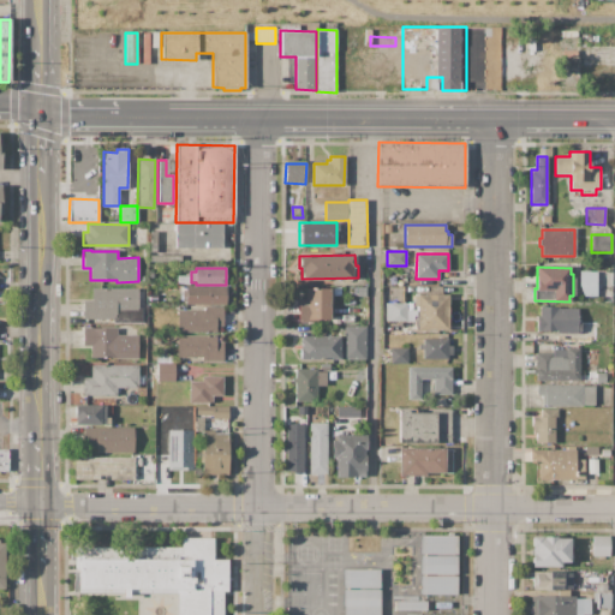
[(585,282),(597,282),(597,294),(585,294),(585,282)]
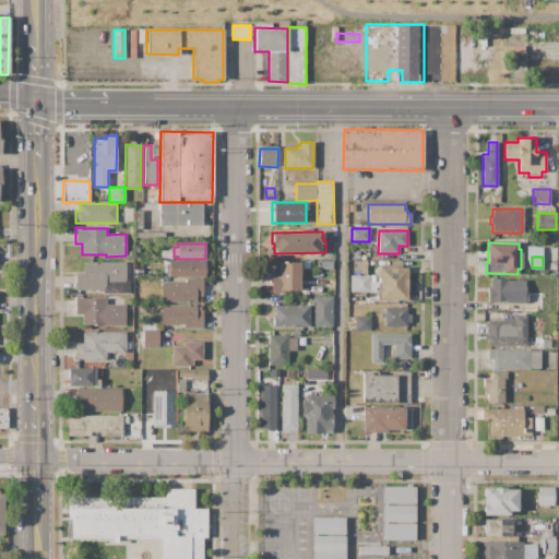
[(169,260),(205,260),(205,276),(169,277),(169,260)]
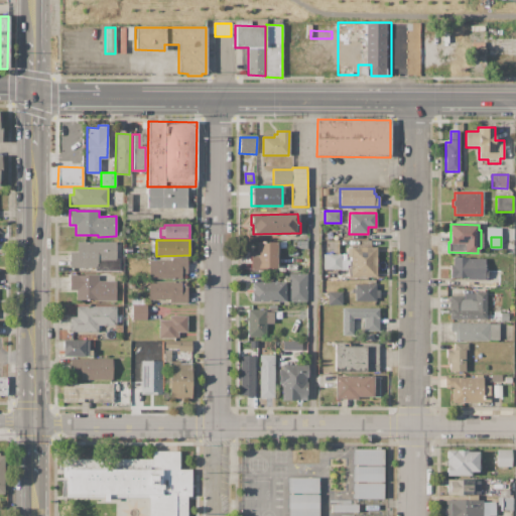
[(77,242),(116,242),(115,258),(119,258),(119,269),(94,269),(94,267),(69,267),(70,252),(77,252),(77,242)]
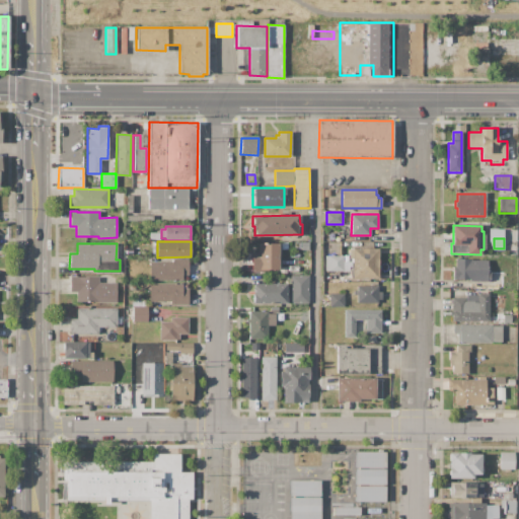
[(258,243),(278,243),(278,247),(281,247),(281,255),(278,255),(279,272),(251,272),(251,251),(258,251),(258,243)]
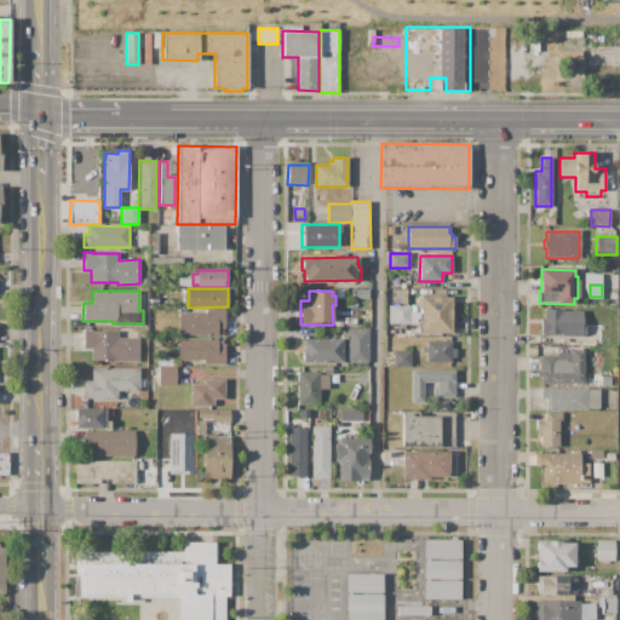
[(422,297),(452,297),(451,333),(418,332),(418,322),(422,322),(422,308),(417,308),(417,298),(422,298),(422,297)]
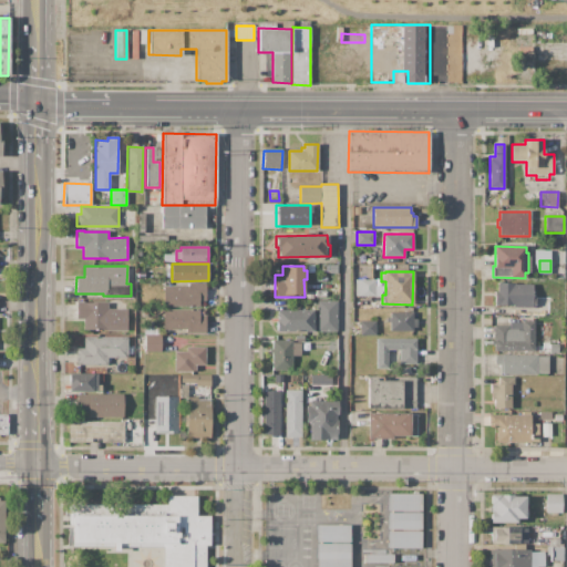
[(359,279),(374,279),(375,296),(359,296),(359,279)]
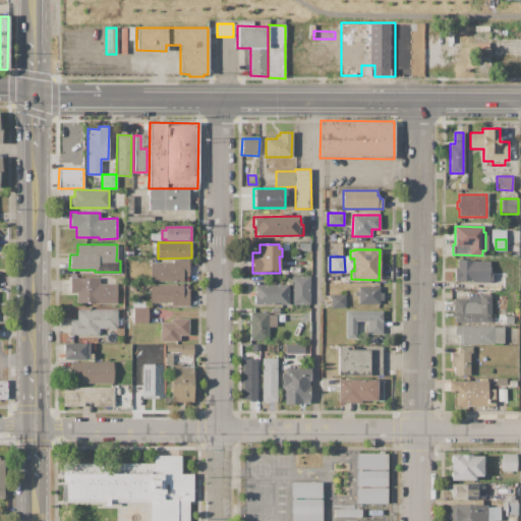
[(151,263),(173,263),(173,259),(189,259),(189,275),(183,275),(183,282),(151,282),(151,263)]
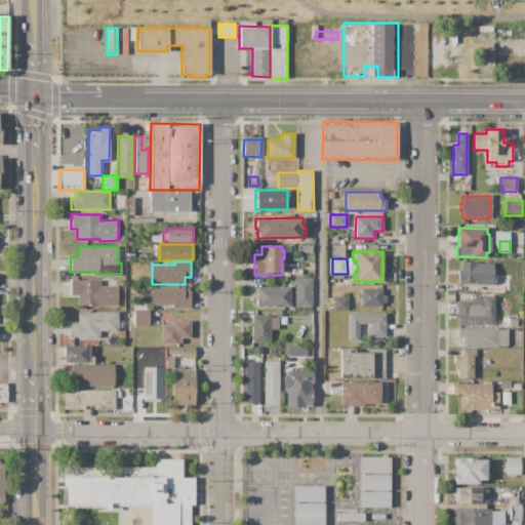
[(492,264),(492,270),(495,270),(495,283),(491,283),(491,285),(474,284),(475,283),(459,282),(459,280),(458,280),(458,270),(460,270),(460,261),(477,261),(477,264),(492,264)]
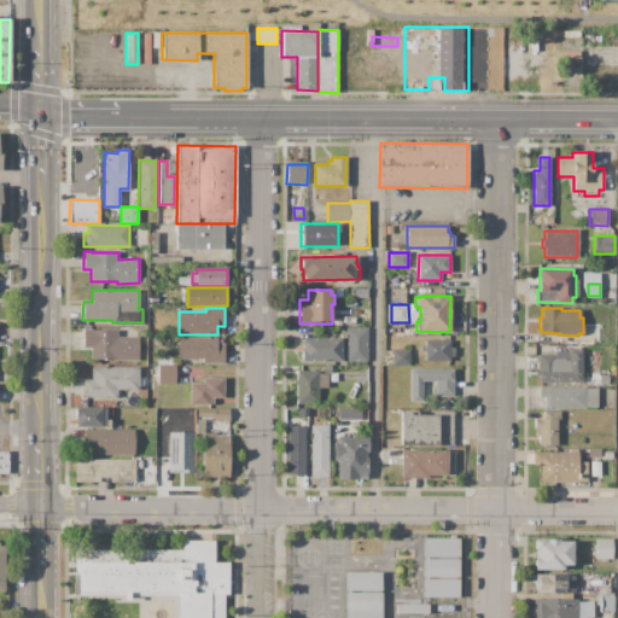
[(347,327),(367,327),(366,361),(345,361),(347,327)]
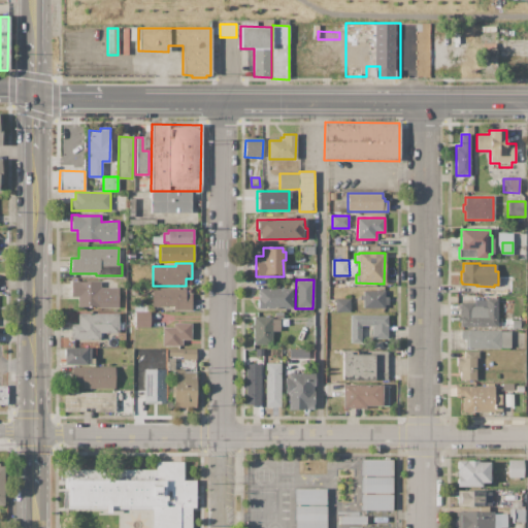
[(71,282),(78,281),(78,283),(100,282),(100,288),(118,288),(118,307),(100,307),(100,306),(78,307),(77,296),(71,297),(71,282)]
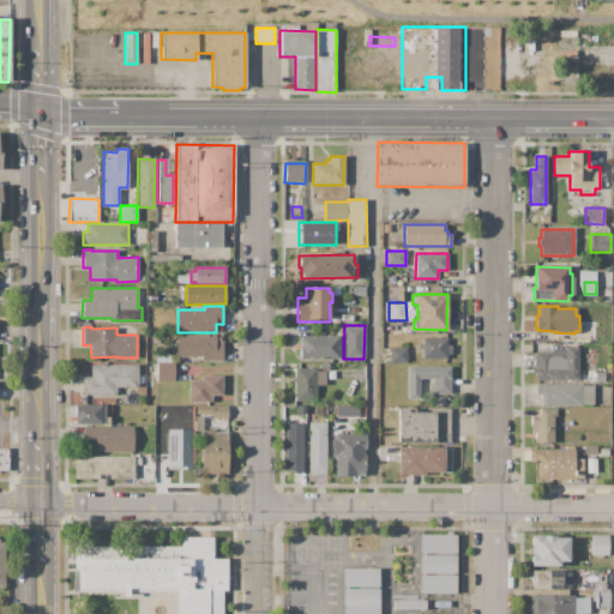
[(176,335),(216,336),(216,342),(223,342),(222,361),(203,360),(203,356),(176,356),(176,335)]
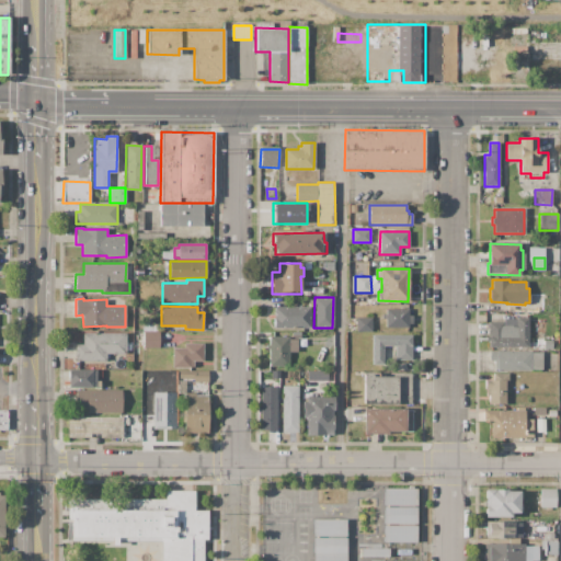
[(273,307),(309,307),(310,327),(274,328),(273,307)]
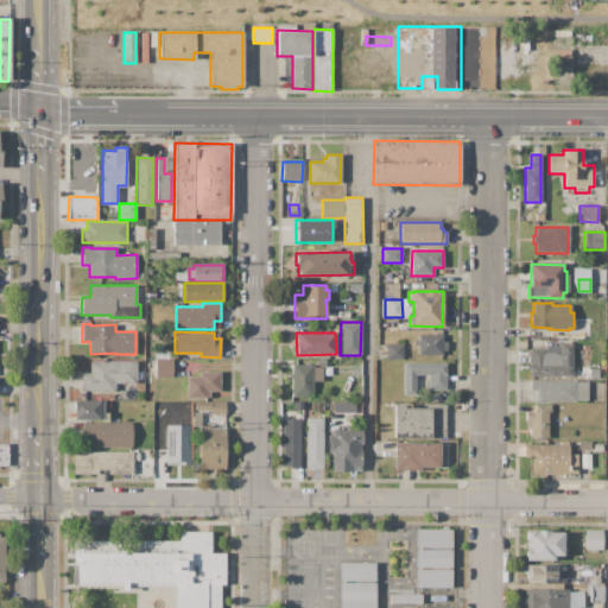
[(418,334),(442,334),(442,342),(447,342),(447,352),(442,352),(442,355),(418,355),(418,346),(415,346),(415,340),(418,340),(418,334)]
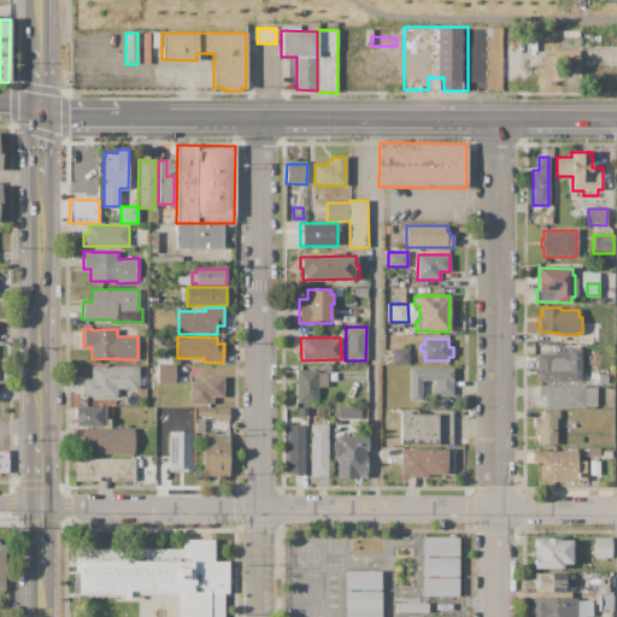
[(392,348),(409,348),(409,365),(393,365),(392,348)]
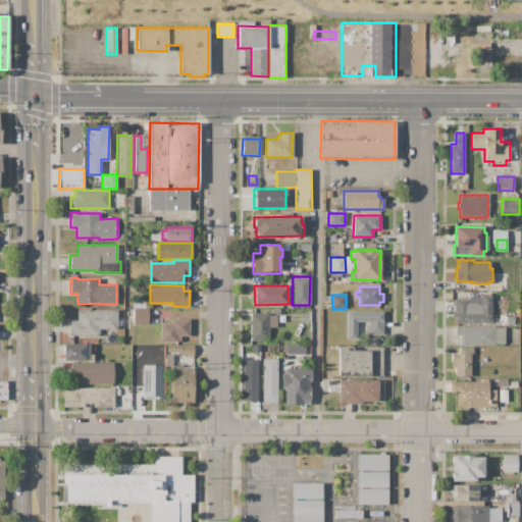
[(491,295),(491,323),(454,323),(454,299),(469,299),(469,297),(480,297),(480,295),(491,295)]
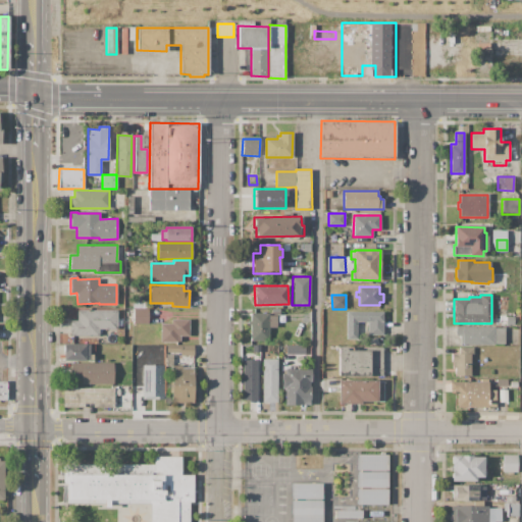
[(134,308),(148,308),(148,323),(134,323),(134,308)]
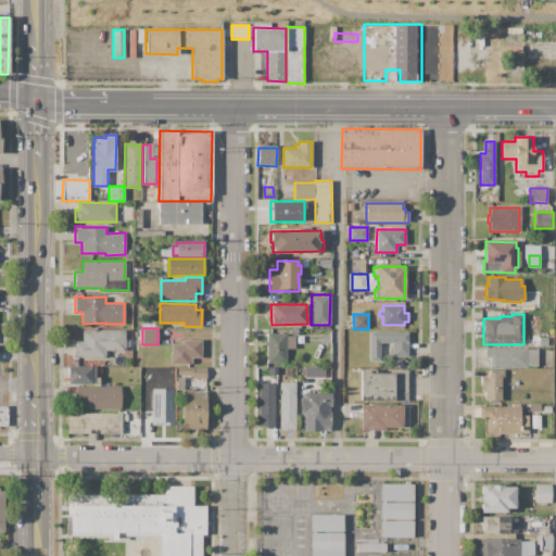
[(124,330),(125,351),(105,351),(105,357),(74,357),(74,341),(83,341),(81,330),(124,330)]
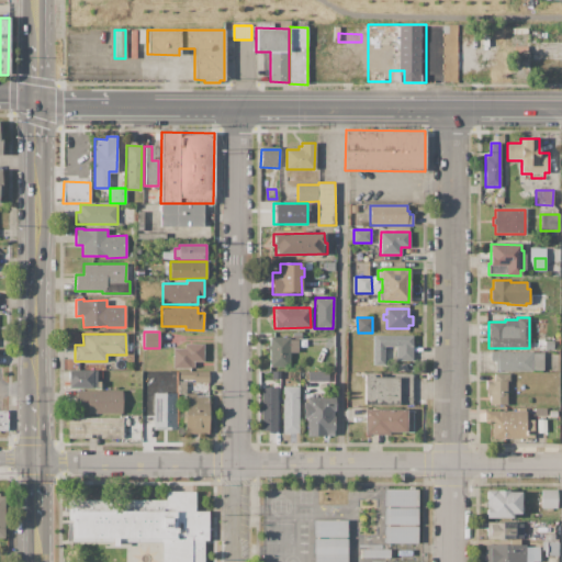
[(373,335),(413,335),(413,363),(394,363),(394,347),(384,347),(384,364),(373,364),(373,335)]
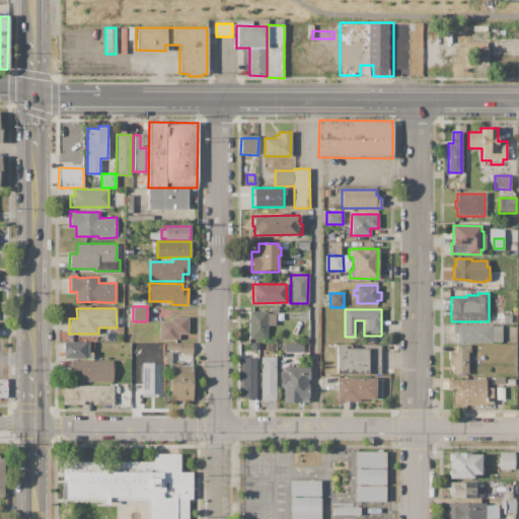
[(268,311),(268,338),(248,338),(249,323),(246,323),(246,318),(249,318),(249,311),(268,311)]
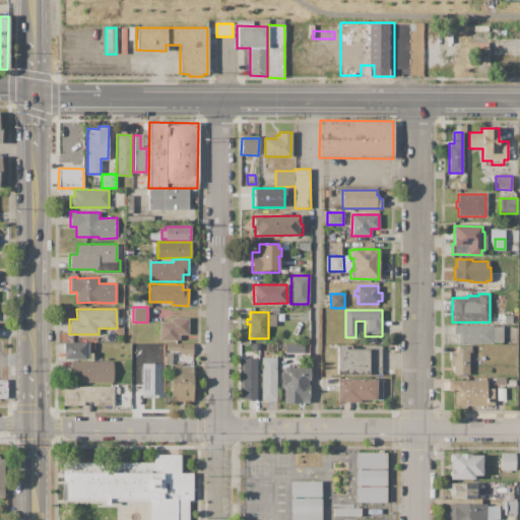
[(504,316),(512,316),(512,324),(504,323),(504,316)]
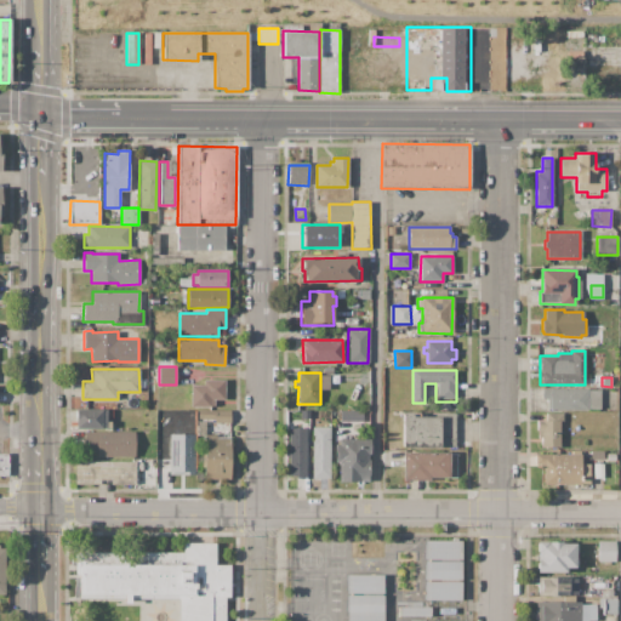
[(191,386),(204,386),(204,380),(224,380),(224,399),(215,399),(215,406),(192,406),(191,386)]
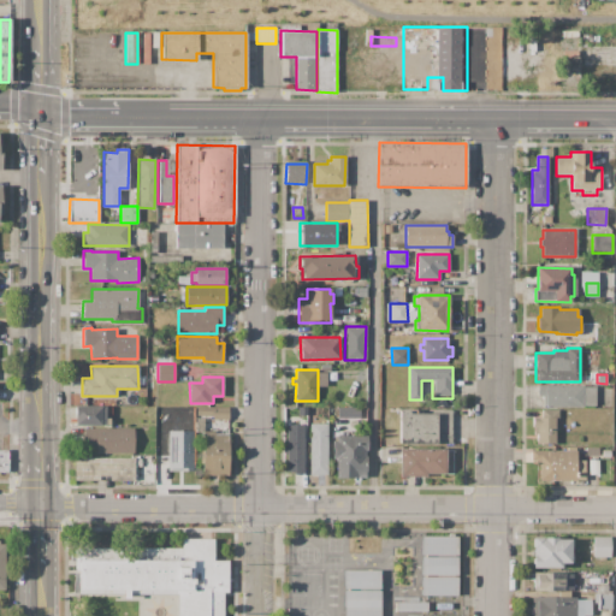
[(539,385),(584,385),(584,386),(594,386),(594,406),(584,406),(584,407),(544,406),(544,396),(538,396),(539,385)]
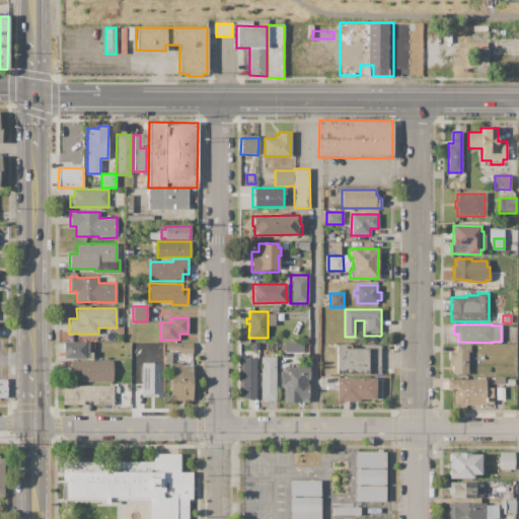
[(64,342),(89,342),(89,357),(85,357),(85,359),(64,359),(64,342)]
